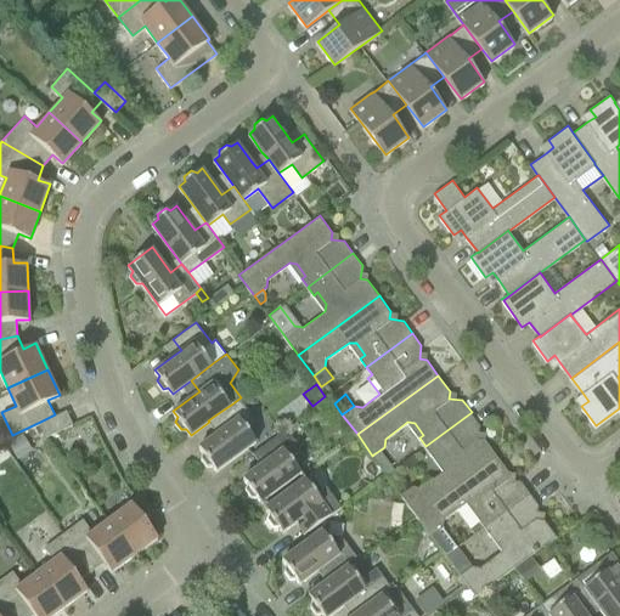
[(218,433),(199,446),(203,452),(202,457),(207,464),(213,464),(217,469),(236,456),(257,440),(246,425),(255,418),(241,397),(231,405),(217,414),(226,427),(218,433)]
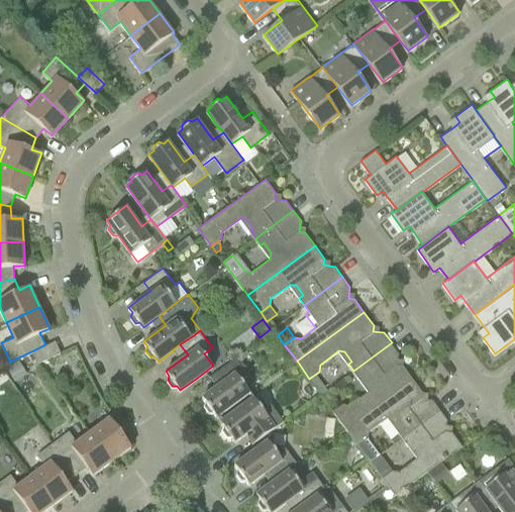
[(55,340),(45,344),(33,350),(38,363),(61,351),(55,340)]
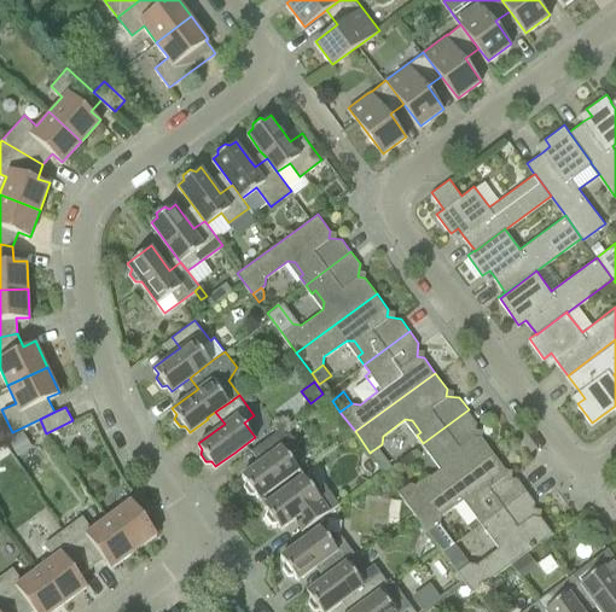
[(410,482),(399,490),(414,511),(494,452),(482,437),(475,436),(477,421),(469,409),(423,443),(429,452),(433,448),(442,460),(441,467),(418,483),(410,482)]
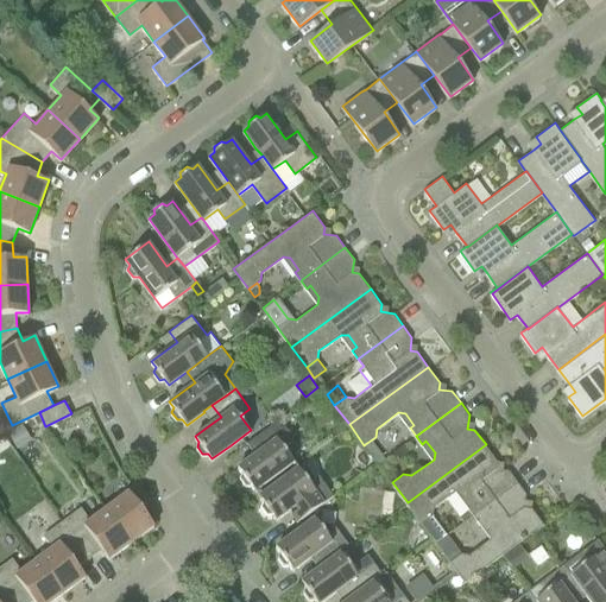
[(256,454),(238,467),(242,471),(240,476),(246,485),(251,485),(256,489),(275,475),(295,461),(284,447),(294,439),(278,419),(266,428),(256,436),(264,448),(256,454)]
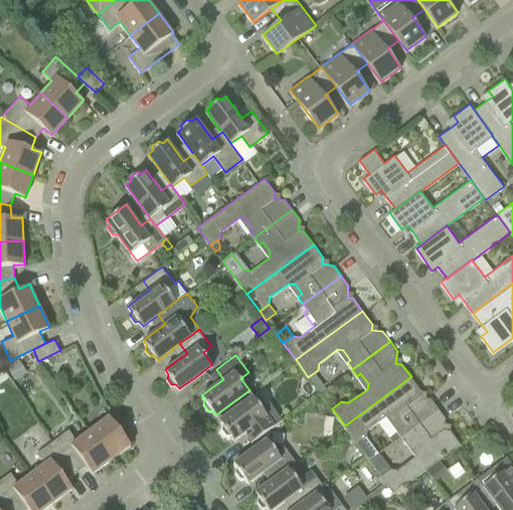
[(18,356),(6,364),(15,378),(27,370),(18,356)]
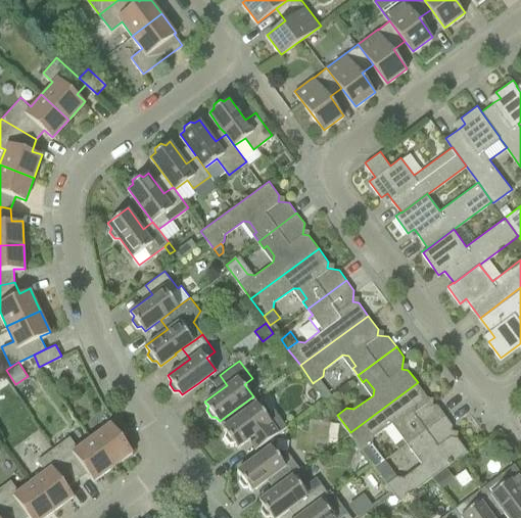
[(320,378),(314,382),(326,398),(332,393),(320,378)]
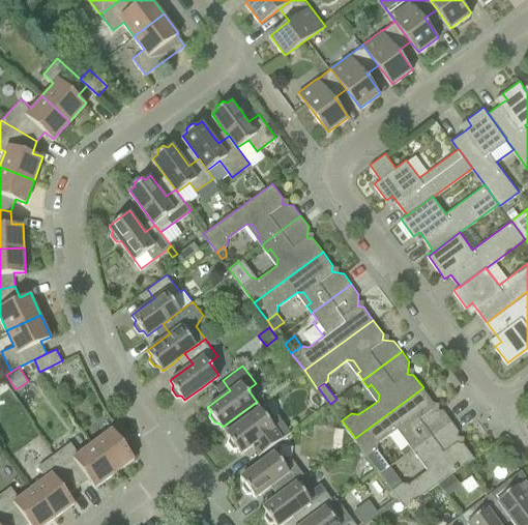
[(423,387),(355,438),(368,456),(379,471),(389,464),(378,448),(378,441),(398,428),(404,429),(411,438),(407,441),(412,448),(451,419),(444,409),(433,407),(433,401),(423,387)]
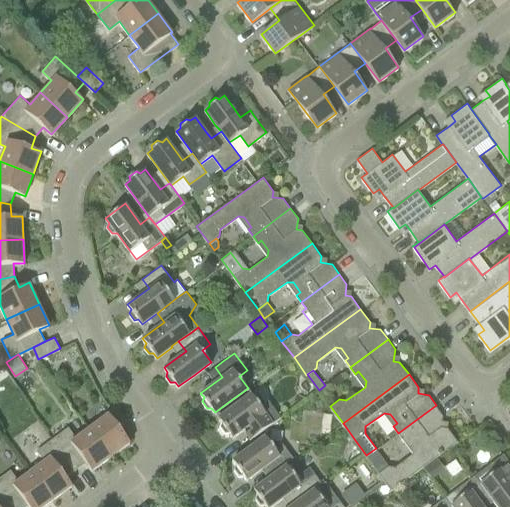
[(327,384),(319,390),(323,396),(327,397),(333,392),(327,384)]
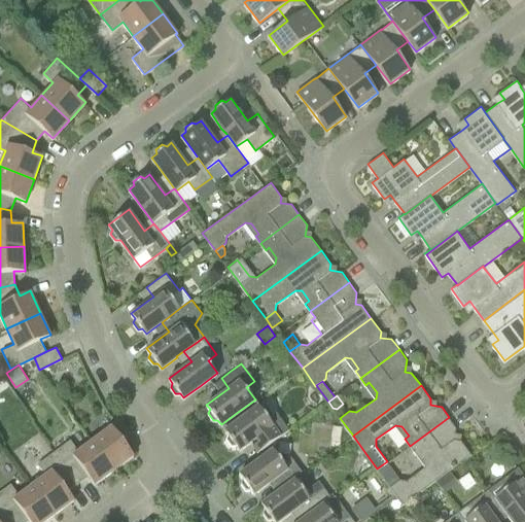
[(258,405),(224,429),(229,435),(226,439),(232,445),(236,445),(240,450),(251,441),(257,450),(253,453),(254,454),(263,448),(289,428),(277,411),(273,413),(265,402),(259,406),(258,405)]
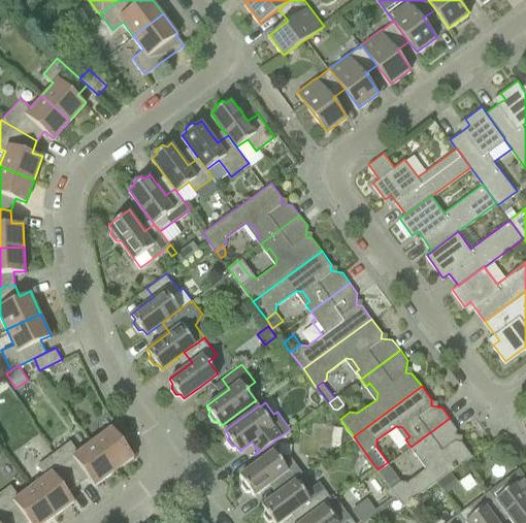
[(400,480),(391,487),(403,504),(456,466),(472,454),(462,440),(456,439),(457,428),(450,418),(411,447),(416,454),(420,451),(427,460),(426,467),(407,481),(400,480)]
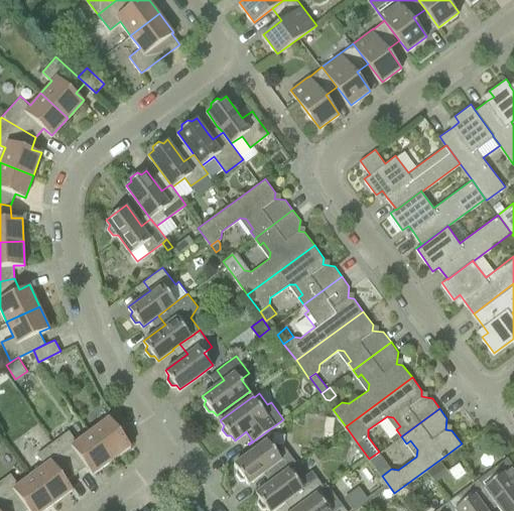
[(109,416),(90,430),(112,460),(130,445),(109,416)]
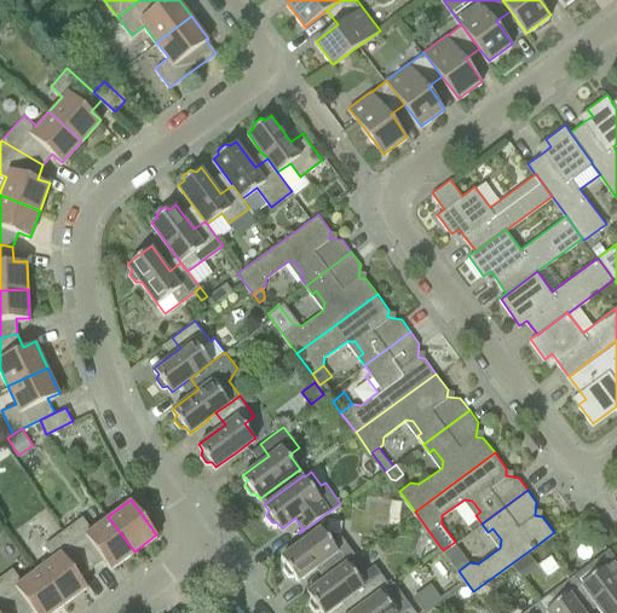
[(82,515),(63,530),(91,567),(103,557),(111,568),(134,551),(108,516),(92,528),(82,515)]
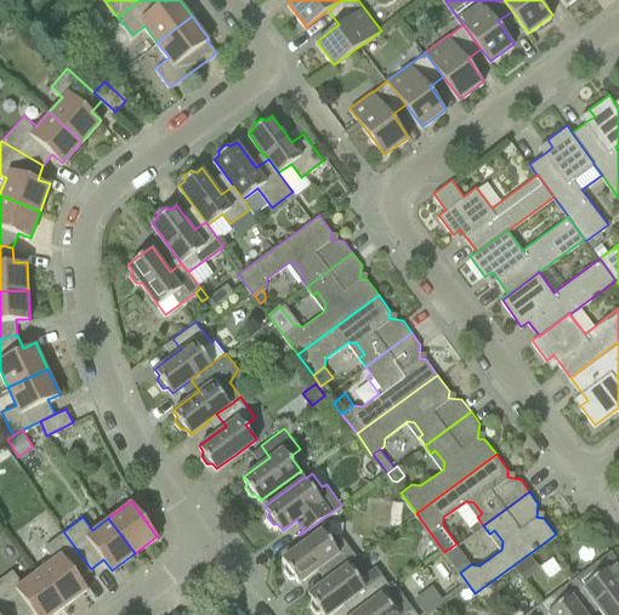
[(318,568),(327,580),(348,564),(358,557),(342,536),(333,544),(322,528),(282,558),(287,563),(284,568),(290,576),(295,575),(300,581),(318,568)]
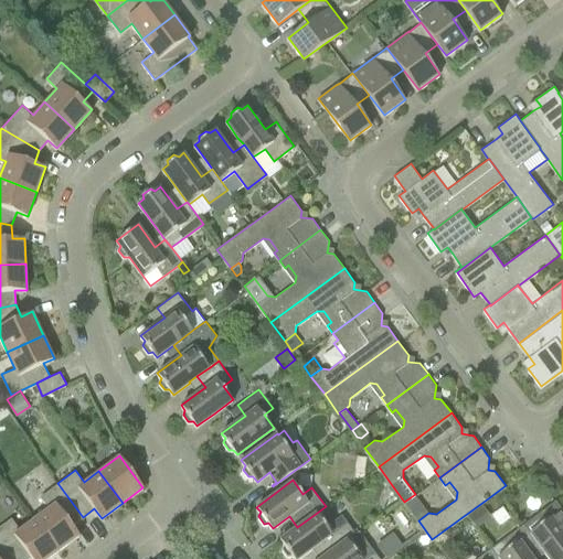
[(50,507),(35,518),(59,550),(80,535),(72,525),(83,517),(57,483),(41,495),(50,507)]
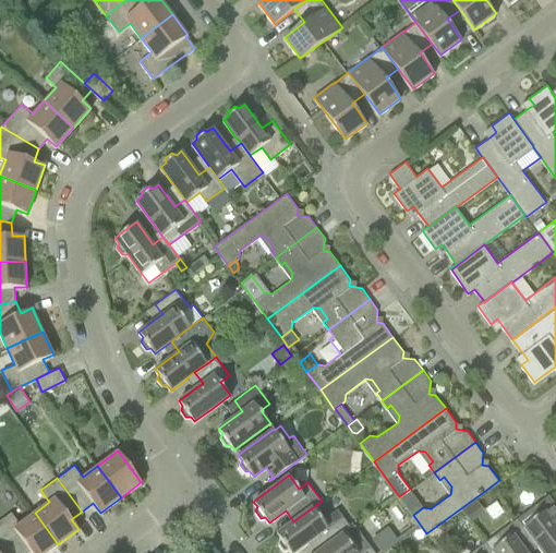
[(555,503),(550,494),(518,517),(533,539),(539,547),(543,552),(555,552),(555,503)]
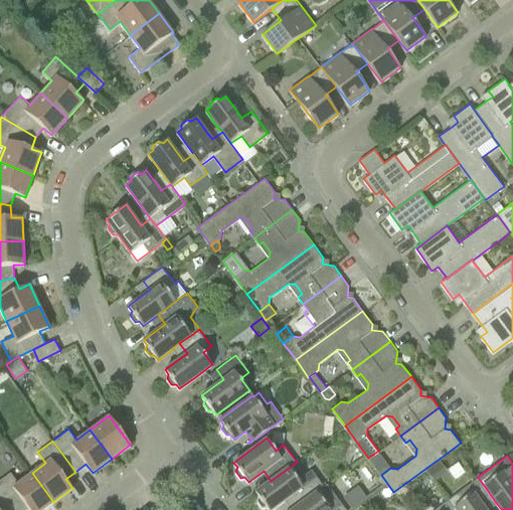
[(271,481),(255,492),(259,496),(258,500),(262,507),(267,506),(269,509),(271,509),(285,500),(290,497),(291,496),(298,505),(317,492),(325,486),(312,469),(305,474),(297,462),(289,468),(271,481)]
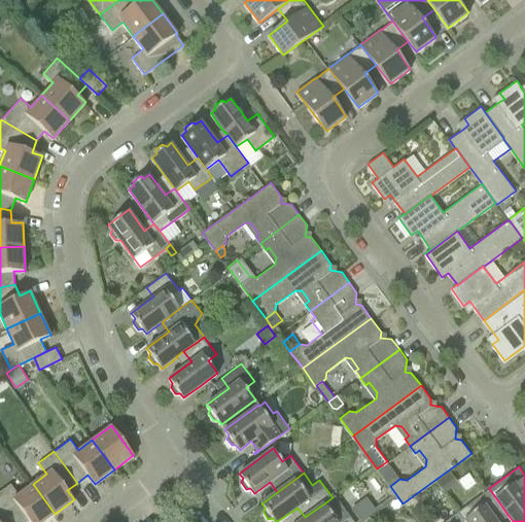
[(10,483),(0,490),(0,501),(14,521),(24,521),(29,519),(30,521),(42,521),(55,514),(33,484),(19,493),(10,483)]
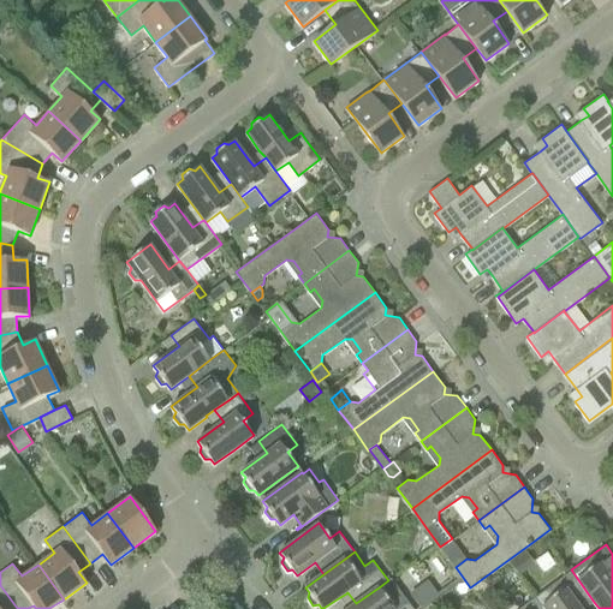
[(551,585),(536,596),(543,605),(545,607),(545,608),(581,608),(576,602),(588,593),(571,569),(551,585)]
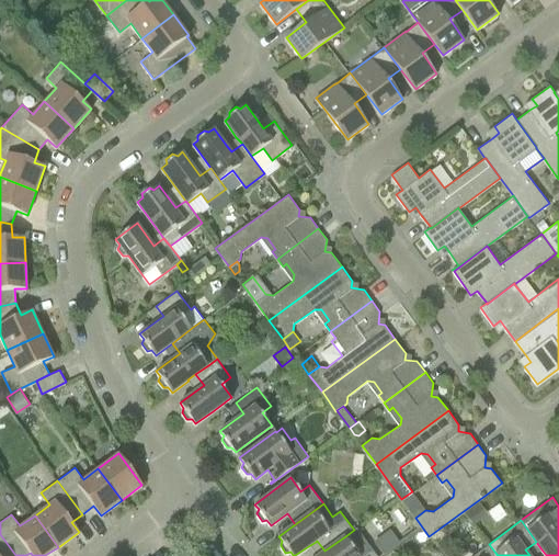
[(318,555),(317,555),(378,555),(367,540),(356,526),(353,529),(354,530),(345,536),(324,551),(318,555)]
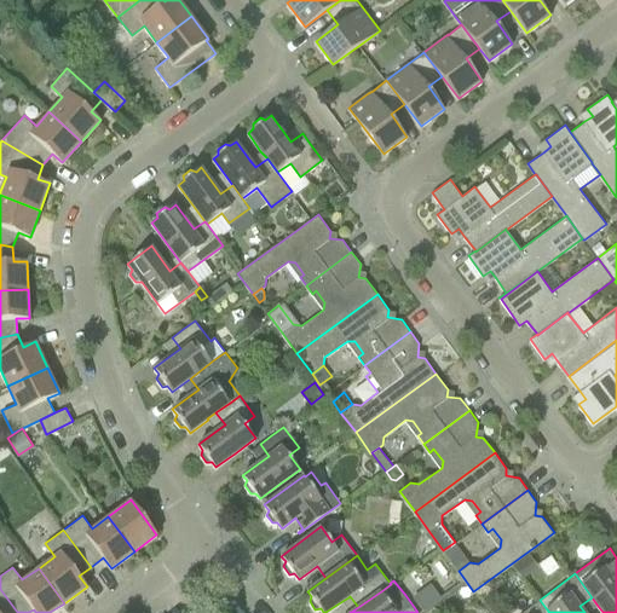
[(0,612),(17,612),(0,589),(0,612)]
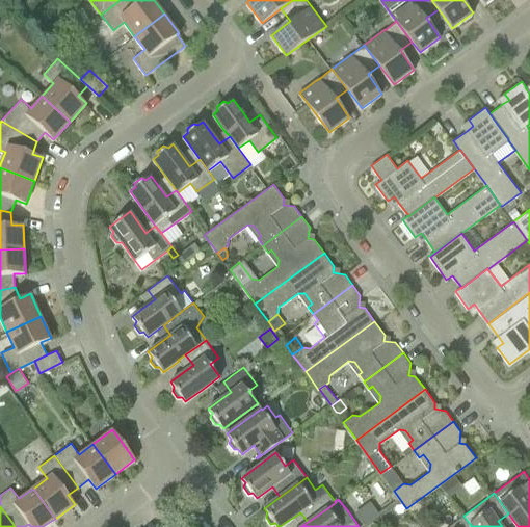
[(471,526),(471,525),(470,524),(464,516),(447,526),(471,526)]
